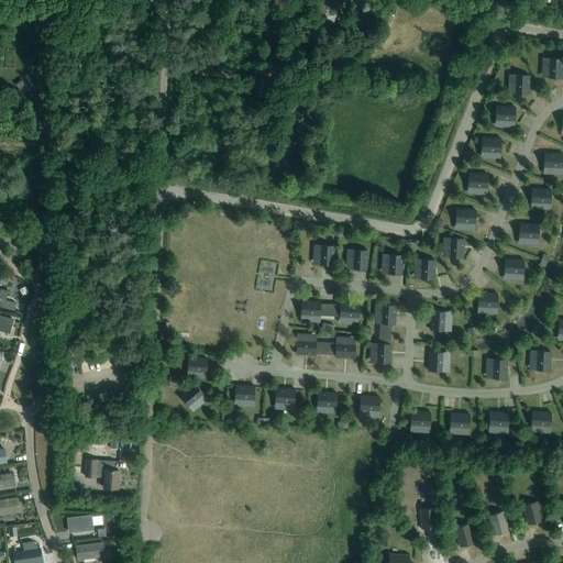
[(320,0),(315,15),(322,18),(328,6),(338,10),(341,0),(320,0)]
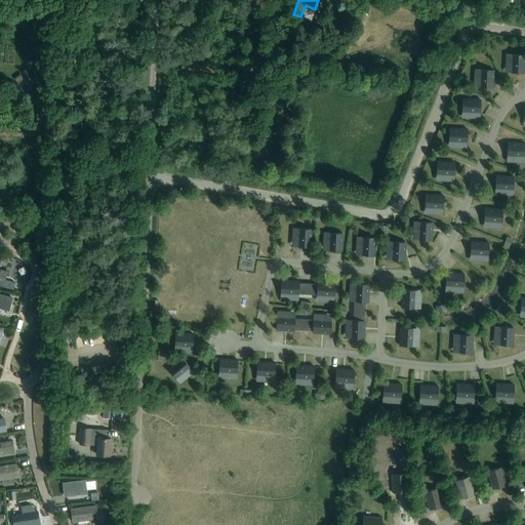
[(523,72),(523,54),(510,54),(510,72),(523,72)]
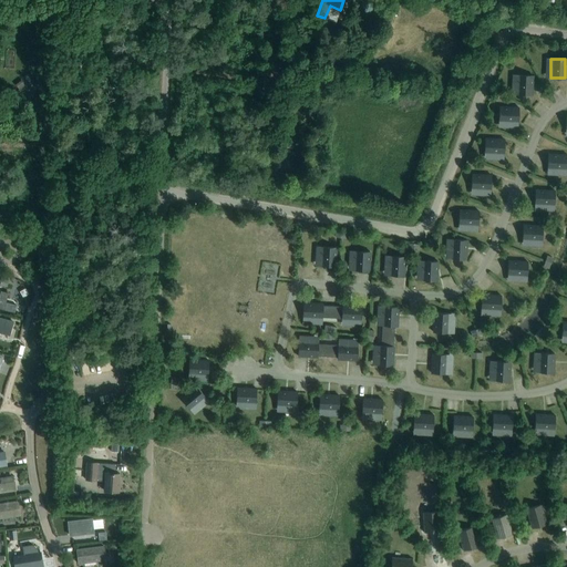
[(532,94),(532,75),(517,75),(517,94),(532,94)]
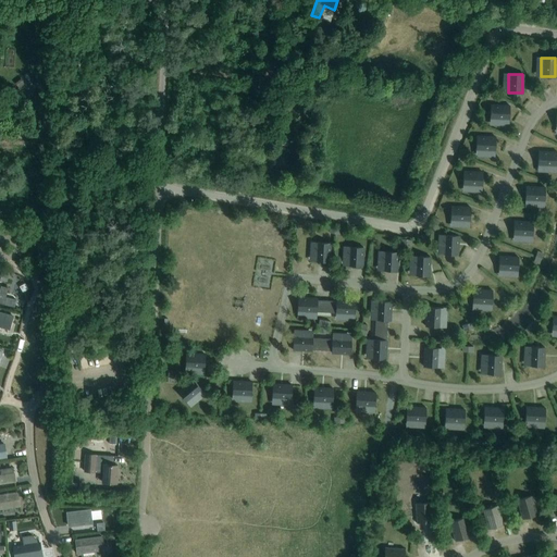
[(491,120),(509,120),(509,106),(491,106),(491,120)]
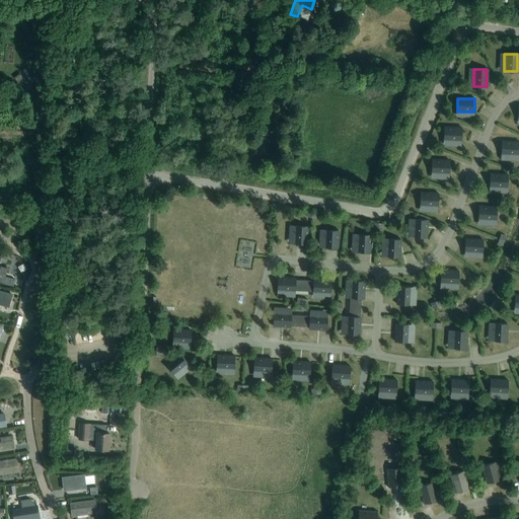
[(444,140),(460,141),(462,128),(445,127),(444,140)]
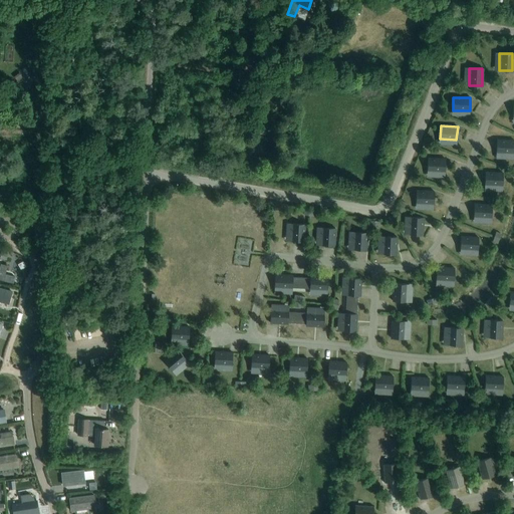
[(496,153),(513,155),(513,145),(513,141),(497,140),(496,153)]
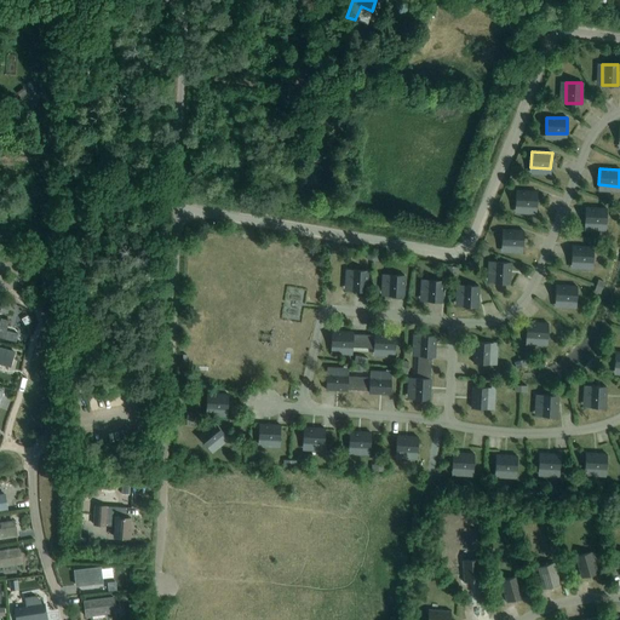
[(516,207),(537,208),(538,193),(517,191),(516,207)]
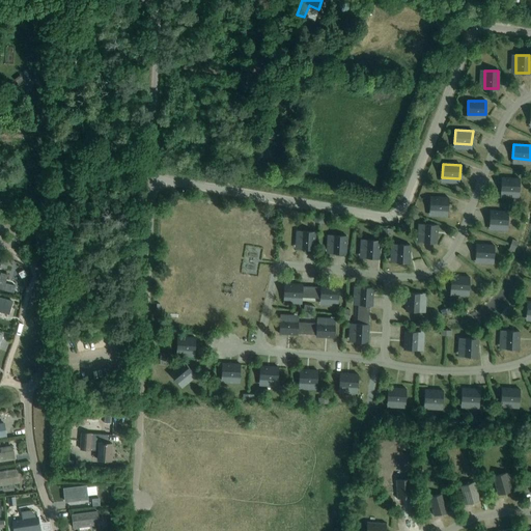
[(501,192),(519,193),(520,179),(502,178),(501,192)]
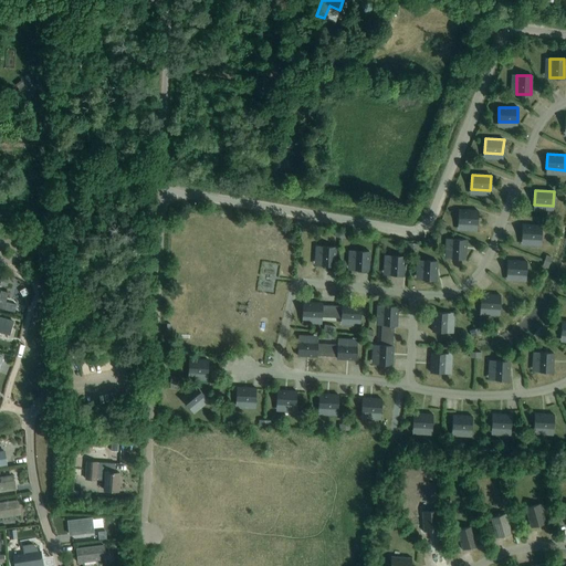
[(459,224),(478,226),(479,211),(460,210),(459,224)]
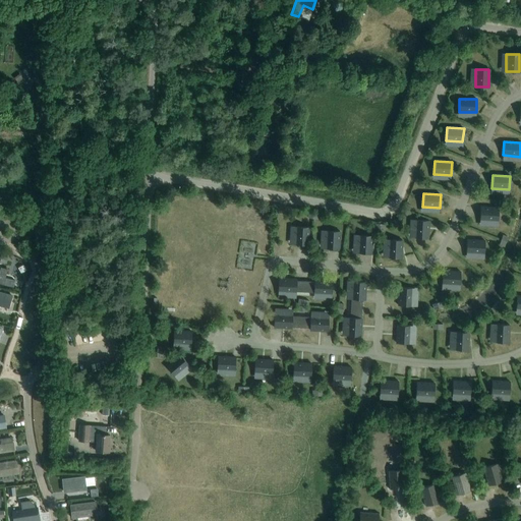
[(480,221),(498,222),(499,209),(481,208),(480,221)]
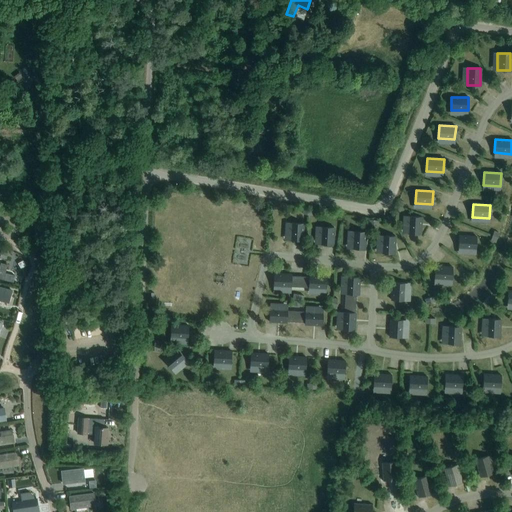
[(421,216),(408,216),(407,234),(421,234),(421,216)]
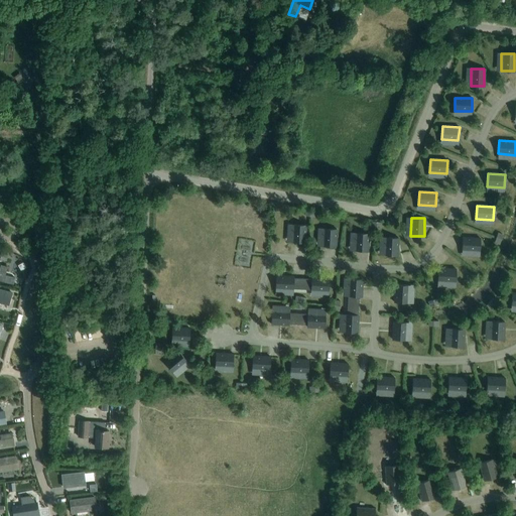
[(50,226),(36,224),(35,231),(43,231),(43,239),(49,239),(50,226)]
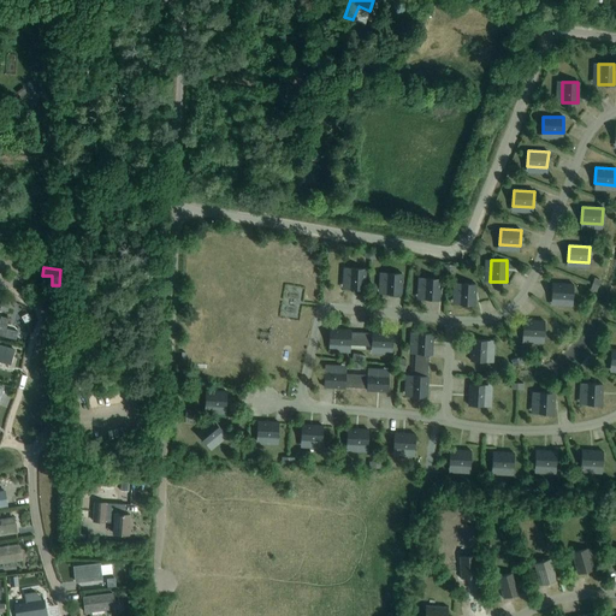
[(349,267),(348,289),(365,290),(366,268),(349,267)]
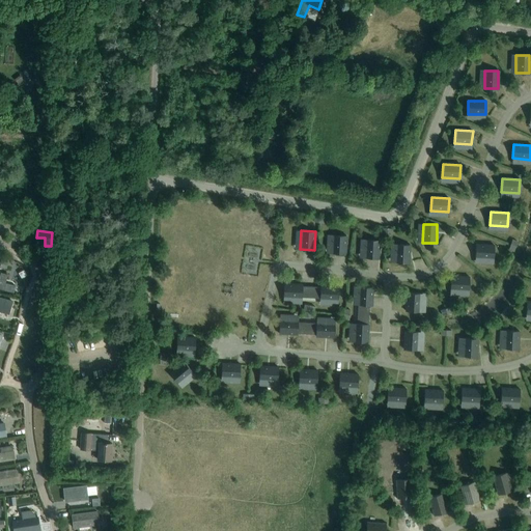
[(332,234),(331,253),(345,254),(346,235),(332,234)]
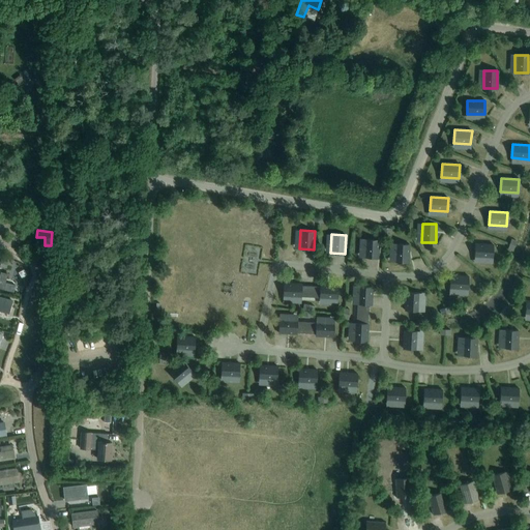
[(364,239),(363,258),(378,258),(379,239),(364,239)]
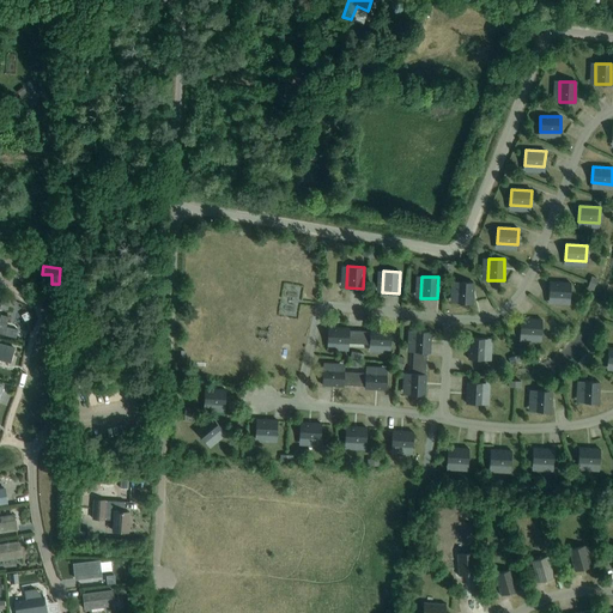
[(457,281),(456,303),(472,304),(473,283),(457,281)]
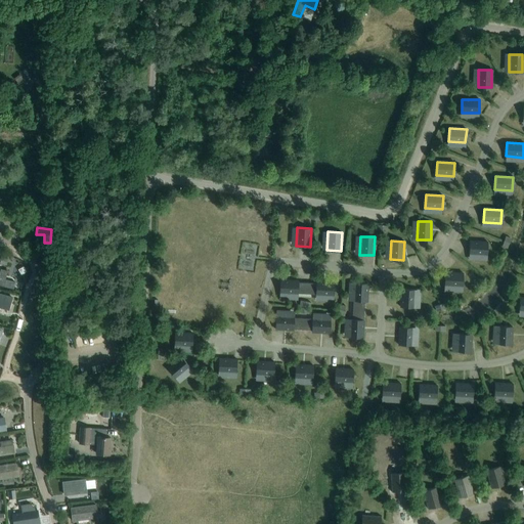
[(469,254),(486,256),(487,243),(470,241),(469,254)]
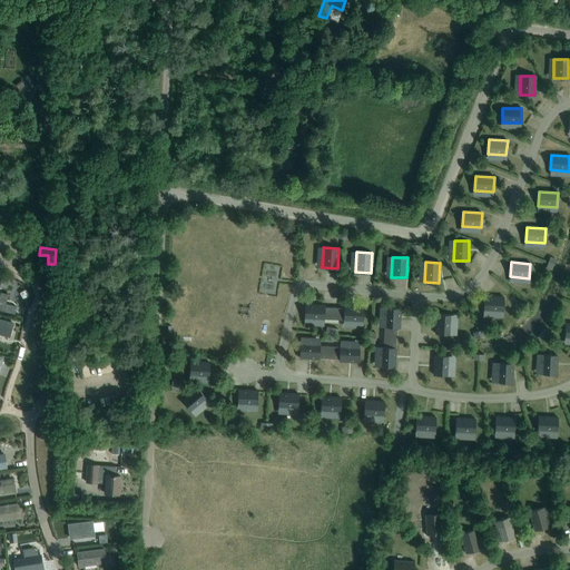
[(0,310),(15,314),(17,306),(6,304),(8,294),(1,293),(0,295),(0,310)]
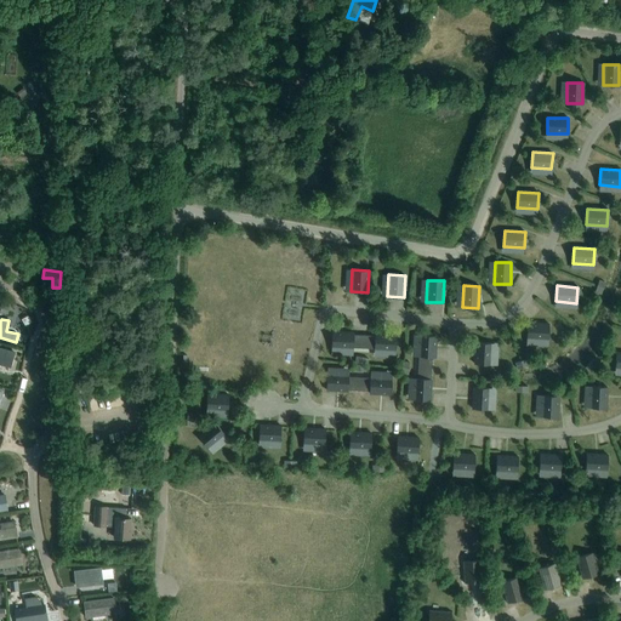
[(527,339),(548,340),(550,324),(528,323),(527,339)]
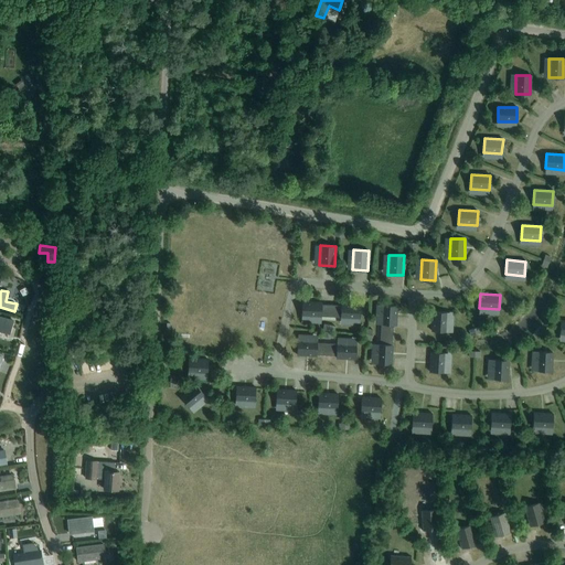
[(321,316),(331,316),(331,306),(322,305),(322,302),(302,301),(301,317),(321,318),(321,316)]
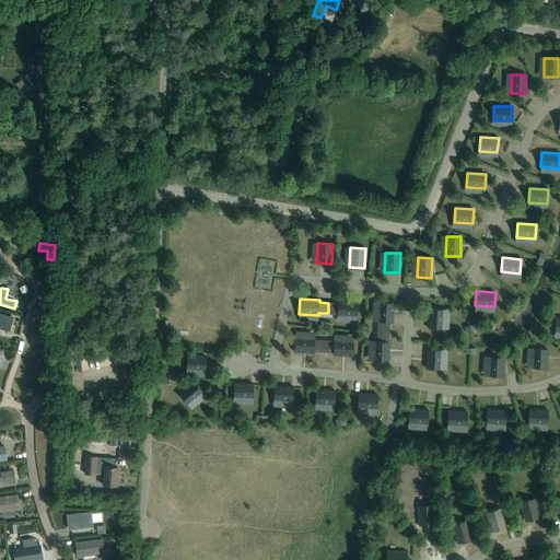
[(328,303),(328,313),(337,314),(337,316),(357,317),(358,302),(338,301),(338,303),(328,303)]
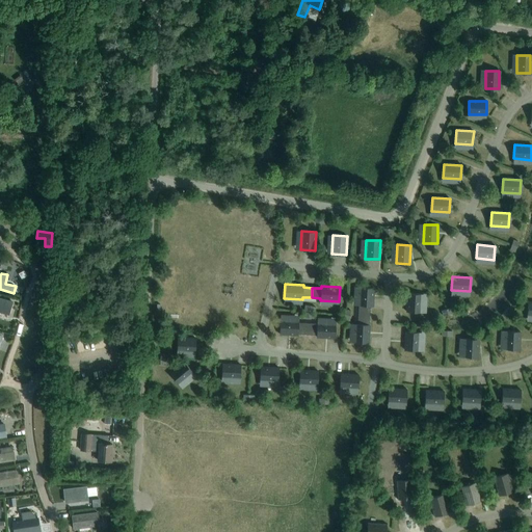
[(358,306),(358,315),(369,315),(370,306),(372,307),(373,288),(360,287),(358,306)]
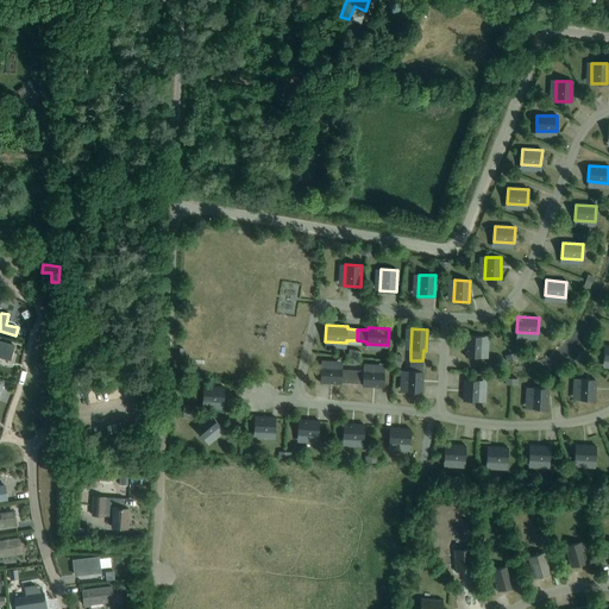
[(466,336),(465,357),(482,358),(483,337),(466,336)]
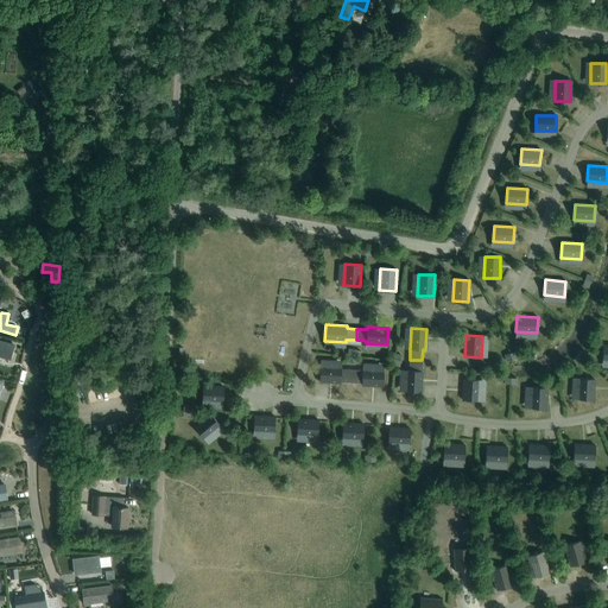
[(0,356),(10,360),(14,344),(0,340),(0,356)]
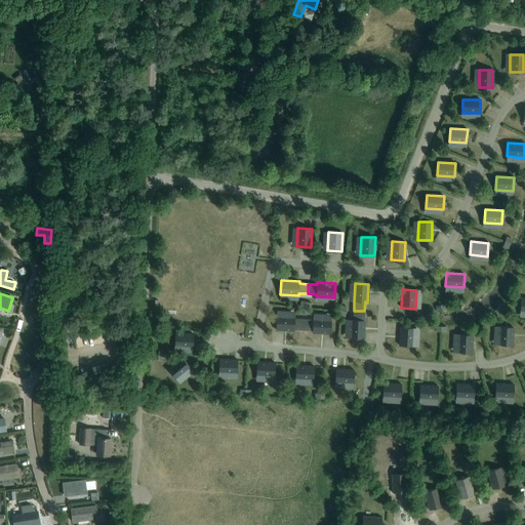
[(364,311),(354,311),(353,320),(351,320),(350,337),(363,338),(364,320),(364,311)]
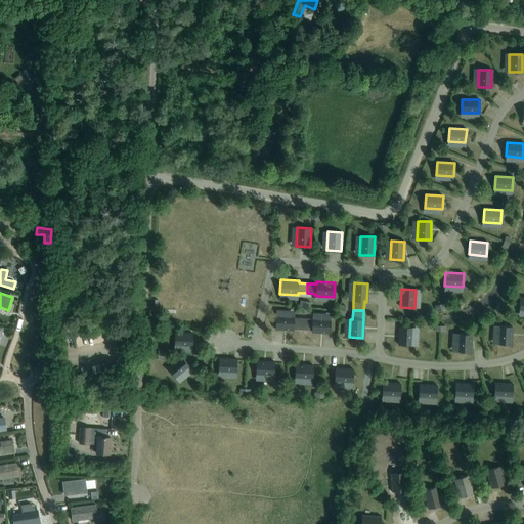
[(294,329),(303,329),(303,318),(294,318),(294,316),(276,315),(275,329),(294,330),(294,329)]
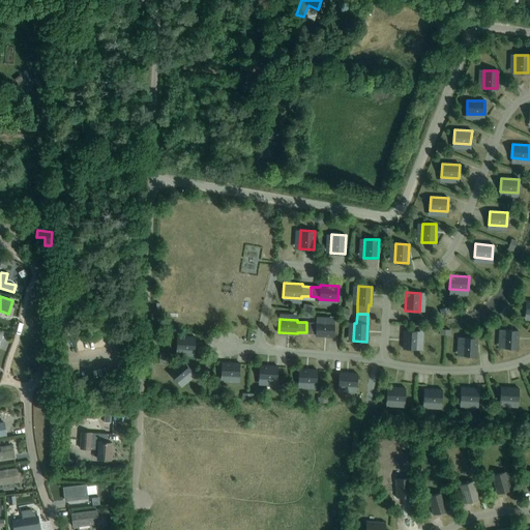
[(306,322),(306,332),(316,333),(315,335),(333,336),(334,322),(316,322),(316,323),(306,322)]
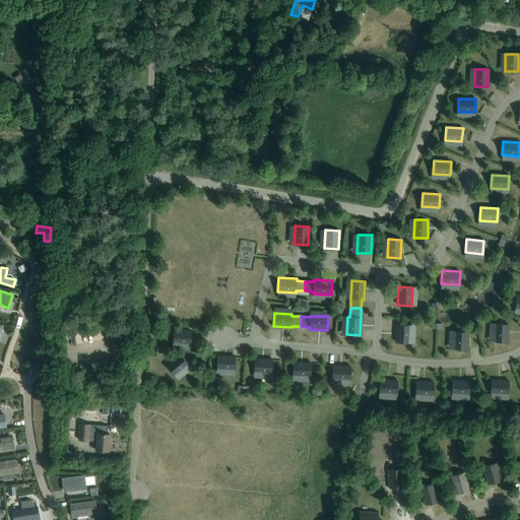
[(495,323),(494,341),(507,342),(508,324),(495,323)]
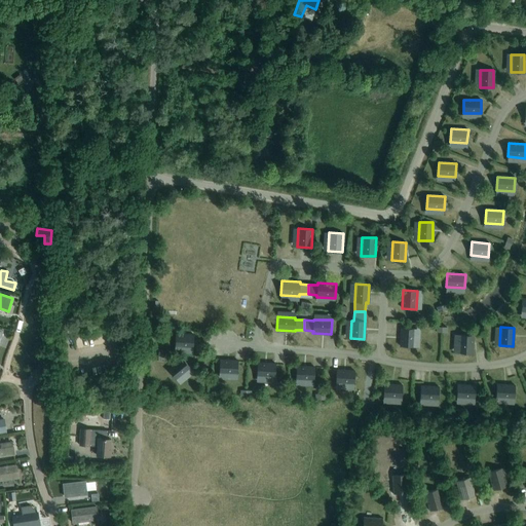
[(401,328),(401,346),(414,347),(415,329),(401,328)]
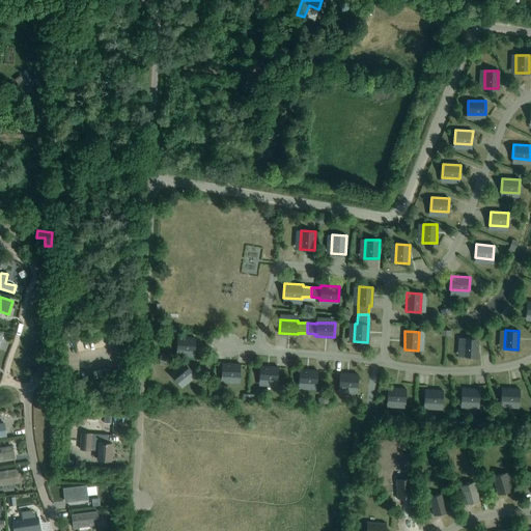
[(177,337),(176,351),(195,352),(196,338),(177,337)]
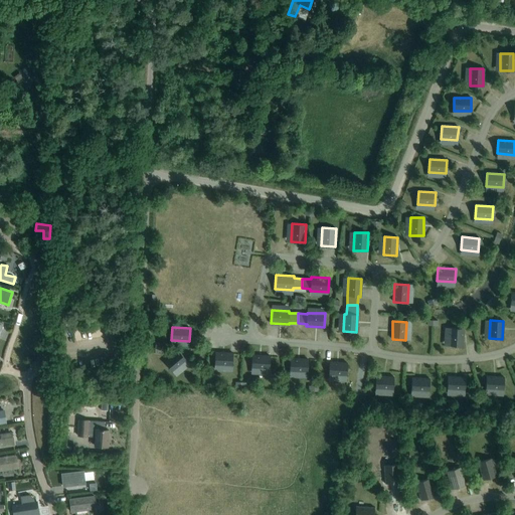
[(450,328),(449,346),(463,346),(463,328),(450,328)]
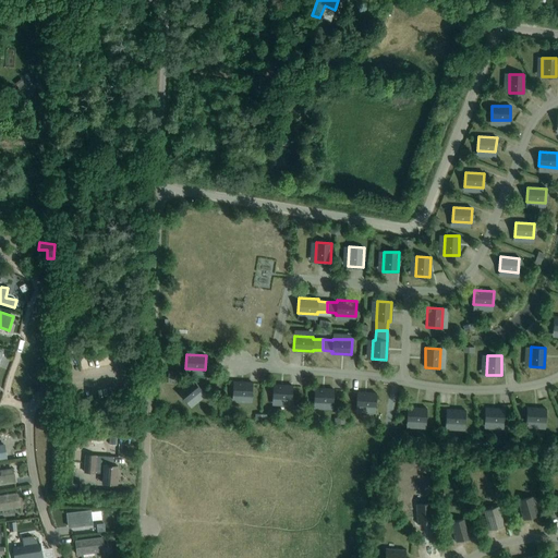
[(193,379),(178,392),(187,403),(203,391),(193,379)]
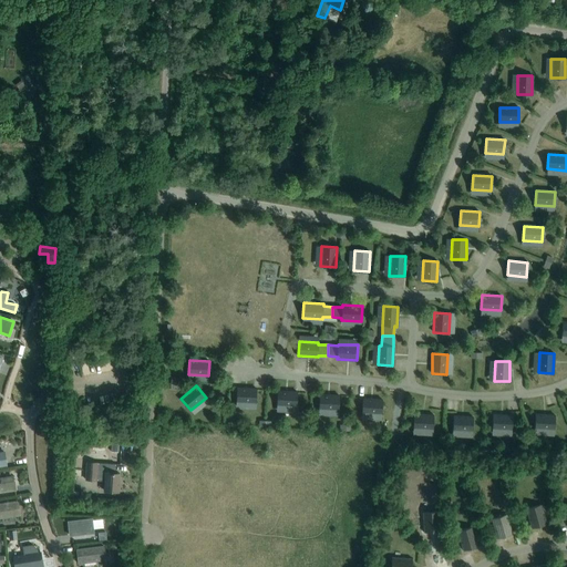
[(236,403),(256,403),(257,389),(237,388),(236,403)]
